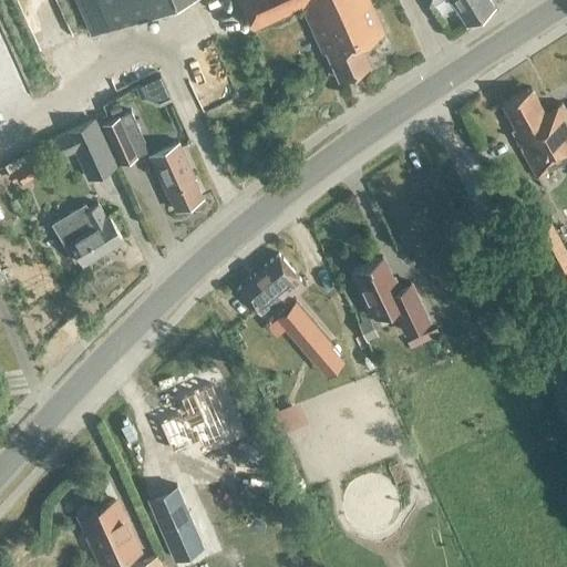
[(81,39),(63,0),(37,0),(59,49),(81,39)]
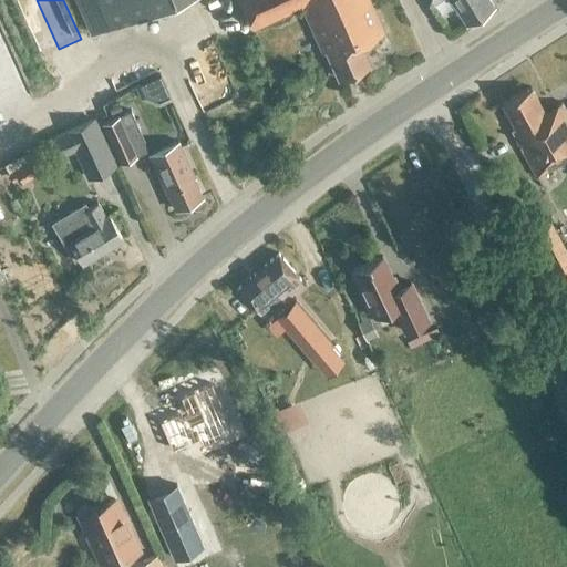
[(158,0),(74,0),(90,32),(158,0)]
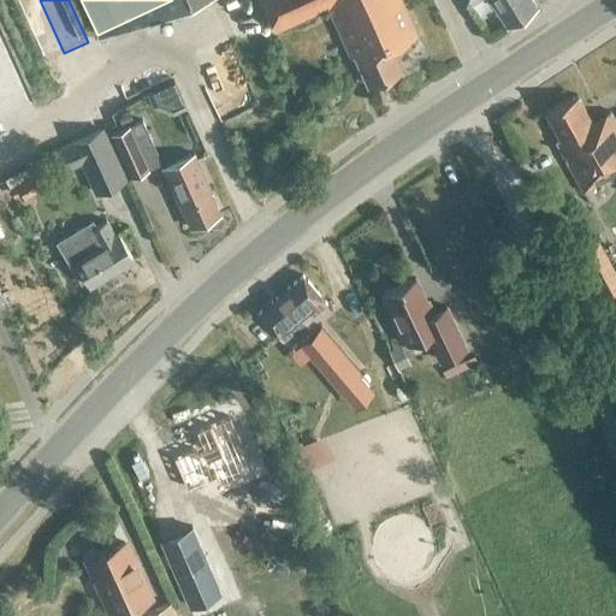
[(418,35),(401,0),(260,0),(274,31),(327,9),(350,58),(354,57),(368,87),(402,71),(391,47),(418,35)]
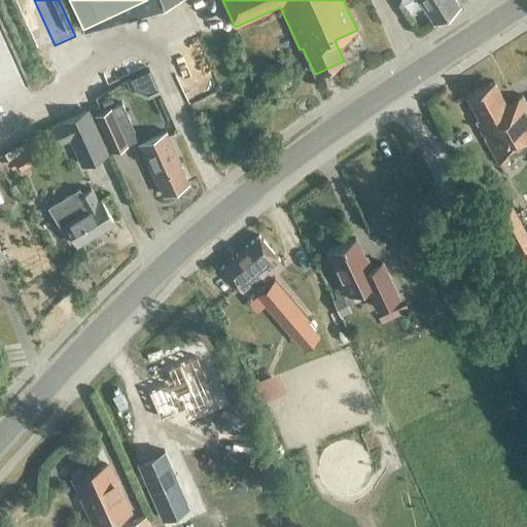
[(401,0),(403,2),(406,0),(418,0),(433,23),(459,6),(455,0),(401,0)]
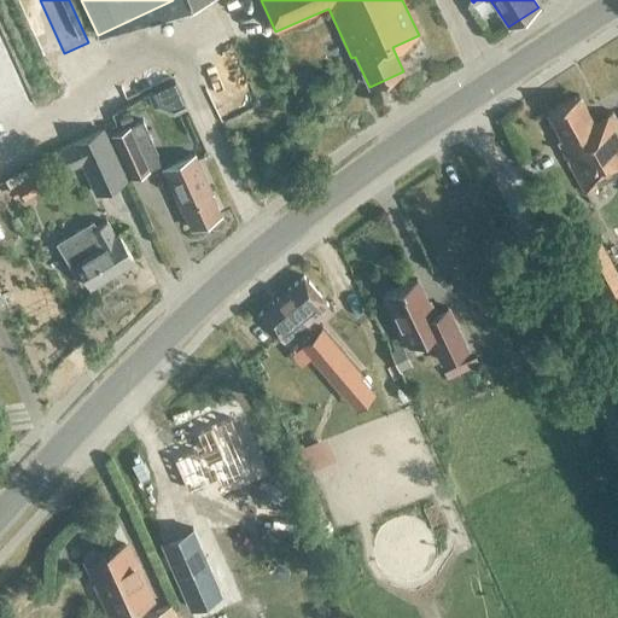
[(593,123),(578,97),(547,114),(561,140),(557,143),(584,193),(617,175),(617,123),(612,112),(593,123)]
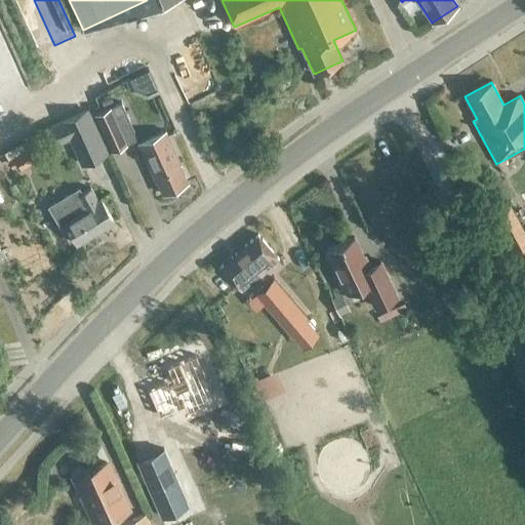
[(120,104),(96,115),(94,115),(111,152),(136,139),(120,104)]
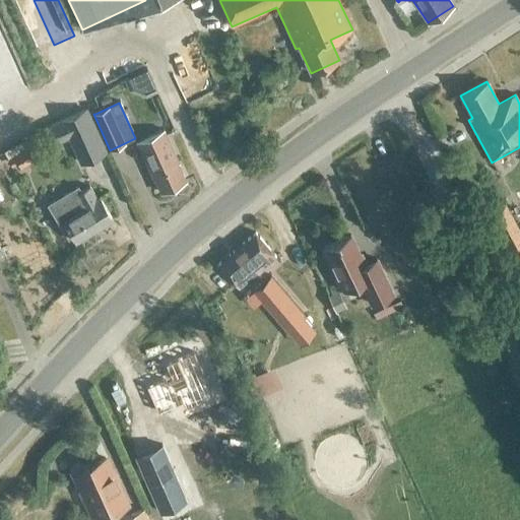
[(107,154),(92,123),(86,110),(47,128),(55,146),(69,140),(80,166),(107,154)]
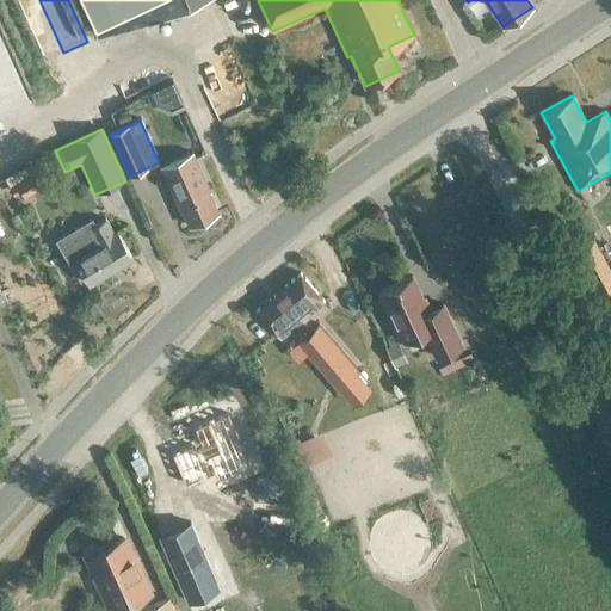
[(162,167),(189,226),(218,213),(192,154),(162,167)]
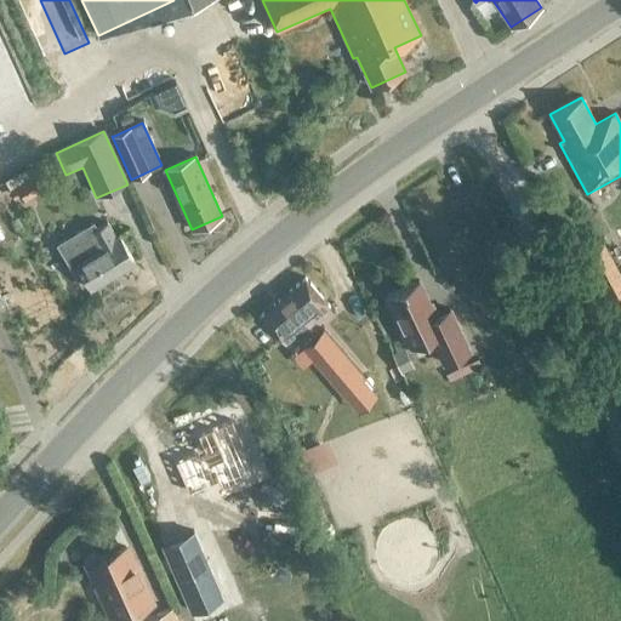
[(22,197),(26,203),(39,194),(30,180),(9,193),(15,201),(22,197)]
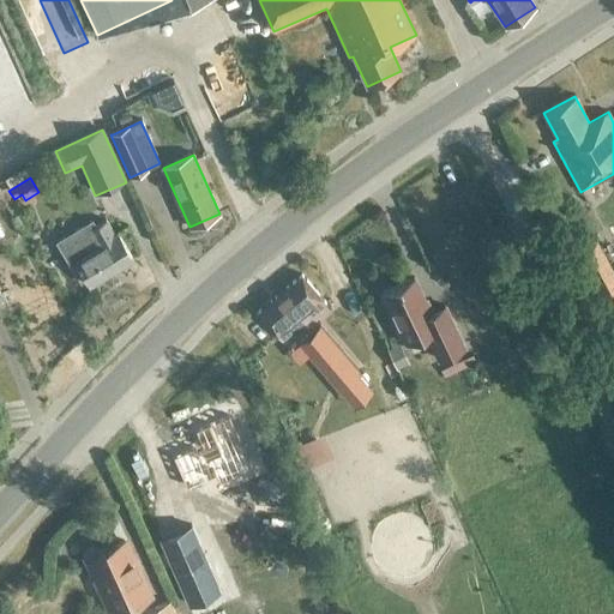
[(74,262),(89,287),(133,260),(118,234),(114,235),(106,221),(96,227),(92,221),(56,241),(70,264),(74,262)]
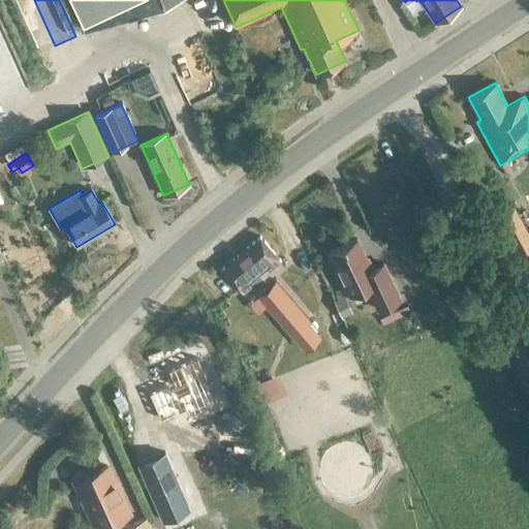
[(528,262),(528,235),(512,203),(495,212),(524,267),(528,262)]
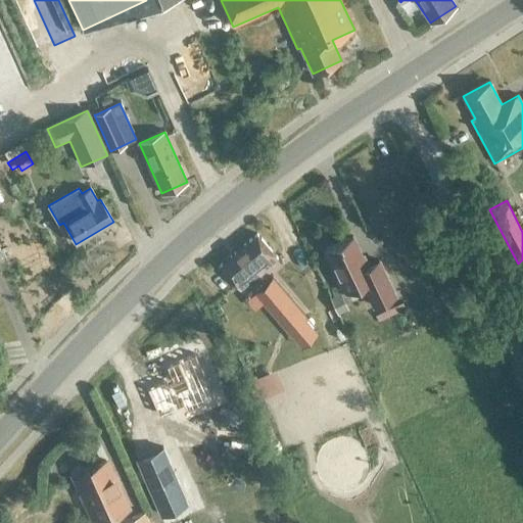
[(240,290),(277,258),(256,235),(220,266),(240,290)]
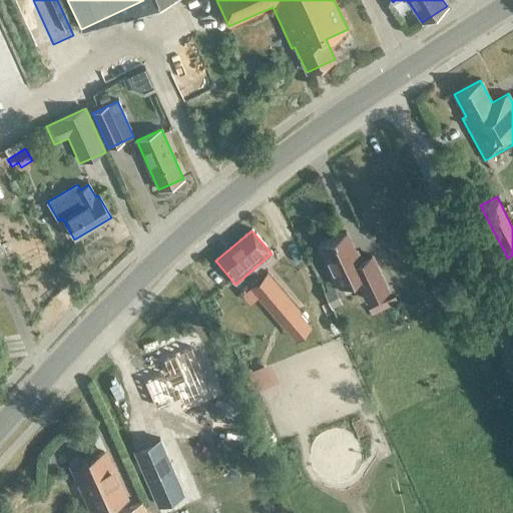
[(366,301),(388,291),(372,255),(360,262),(346,232),(319,245),(339,287),(356,279),(366,301)]
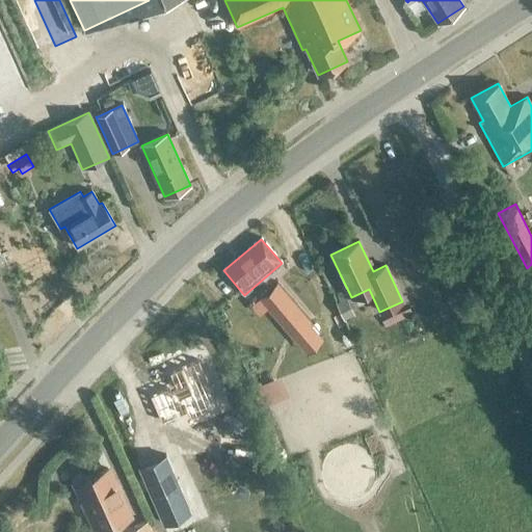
[(309,322),(276,283),(259,297),(291,337),(309,322)]
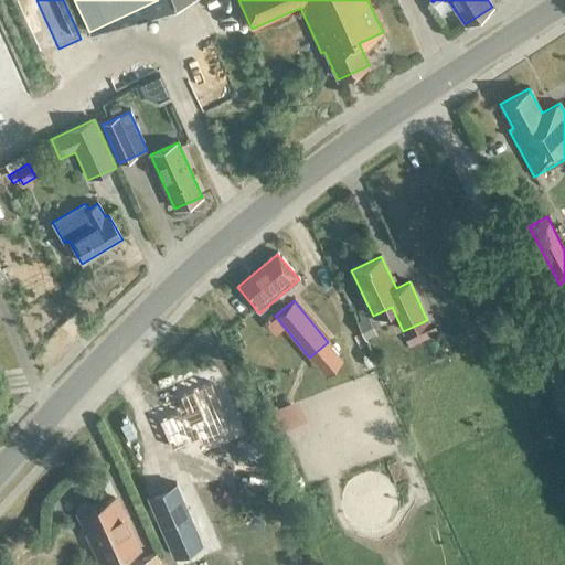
[(406,342),(409,350),(436,336),(433,329),(406,342)]
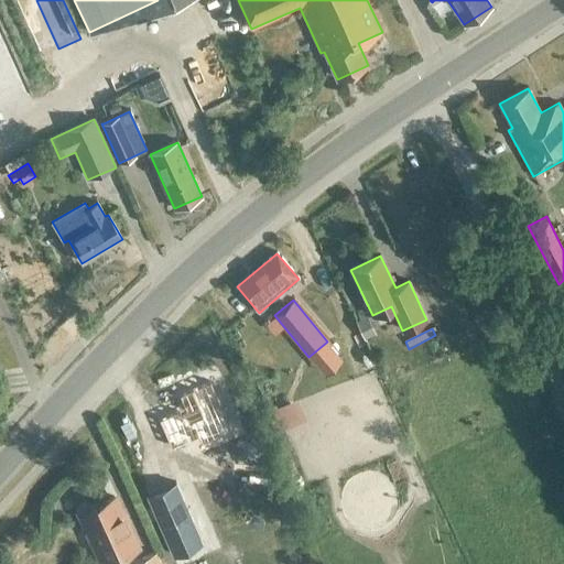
[(230,426),(208,377),(176,392),(184,410),(179,412),(176,408),(156,416),(170,446),(195,434),(198,441),(230,426)]
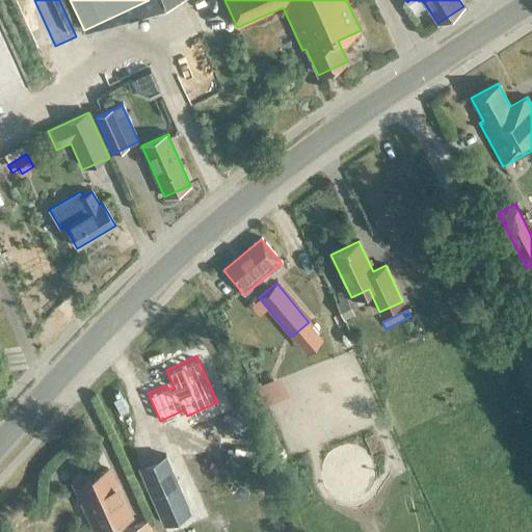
[(129,516),(107,470),(76,483),(83,499),(81,503),(85,512),(89,513),(97,531),(129,516)]
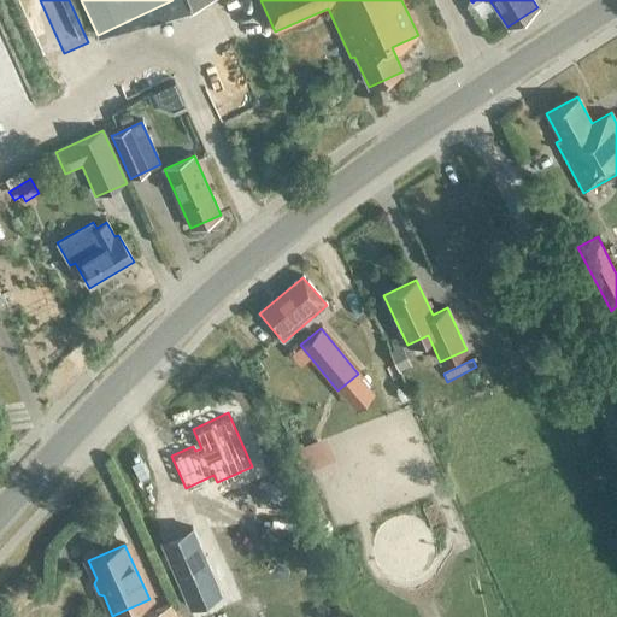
[(175,616),(170,606),(146,616),(175,616)]
